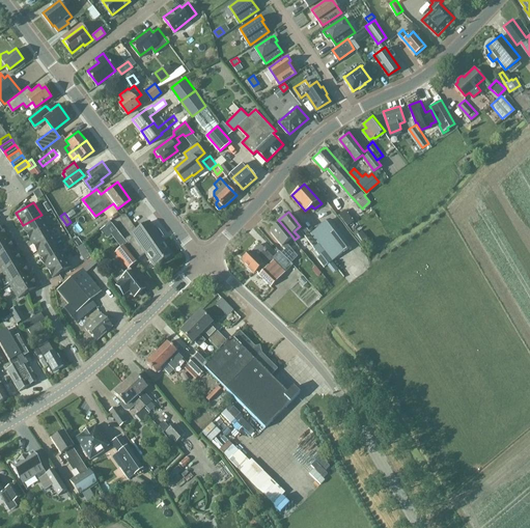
[(31,238),(49,227),(42,215),(23,225),(31,238)]
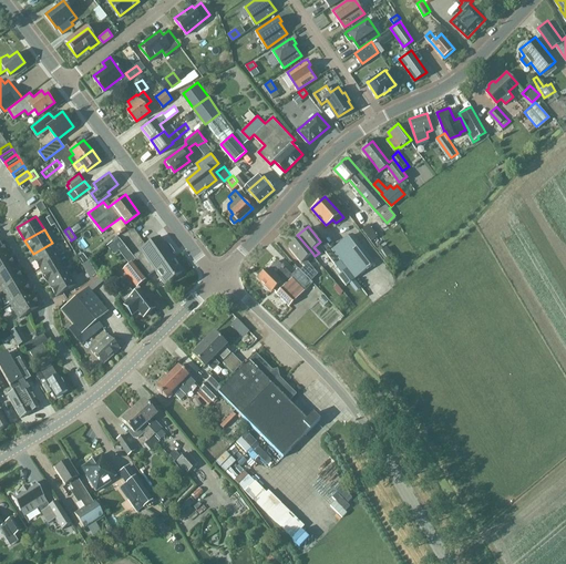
[(356,277),(376,260),(353,232),(332,247),(331,245),(330,246),(356,277)]
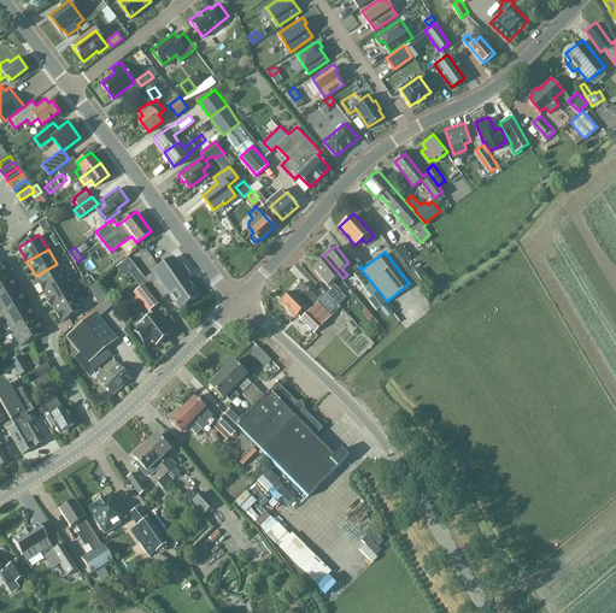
[(166,289),(189,272),(186,269),(183,270),(174,255),(153,270),(154,270),(166,289)]
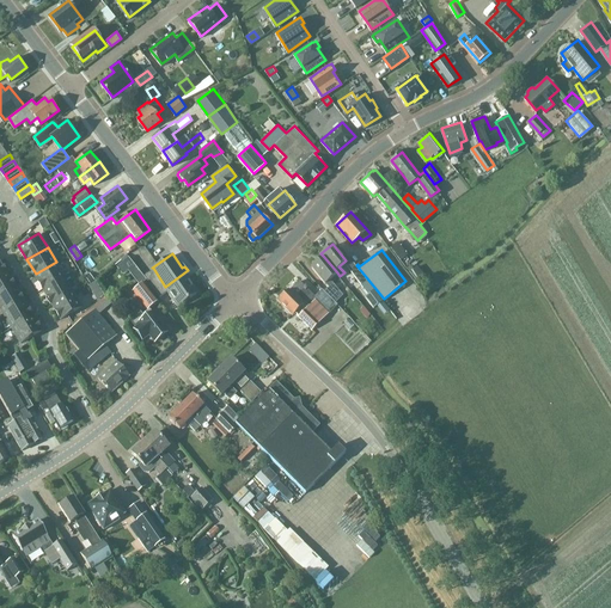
[(129,255),(117,264),(123,272),(128,268),(140,283),(134,289),(148,308),(150,307),(158,300),(144,281),(147,278),(129,255)]
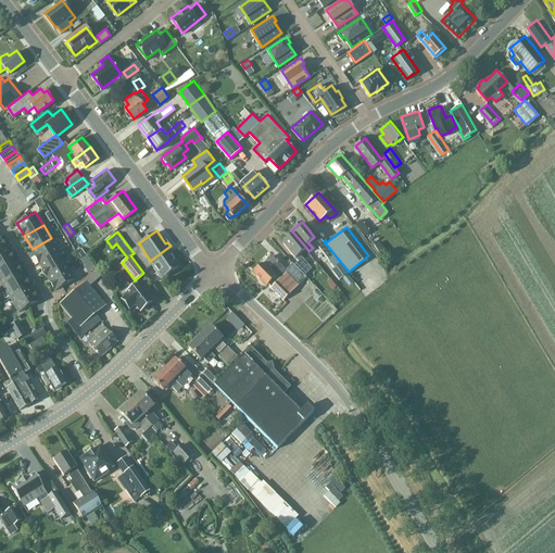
[(301,253),(306,248),(293,233),(282,241),(294,256),(295,255),(299,259),(294,263),(304,273),(305,273),(310,269),(312,266),(305,258),(301,253)]
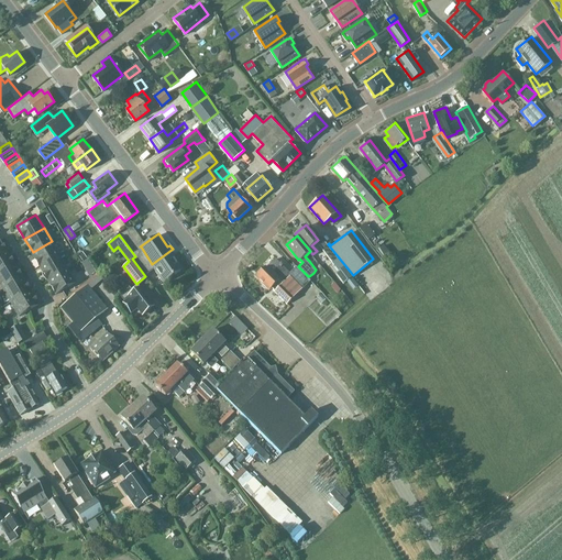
[(353,275),(328,244),(324,240),(319,244),(333,262),(339,268),(335,271),(344,282),(353,275)]
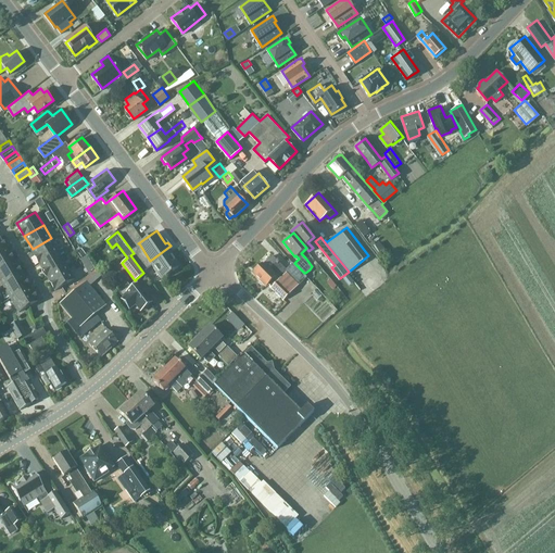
[(40,262),(59,251),(51,238),(33,249),(40,262)]
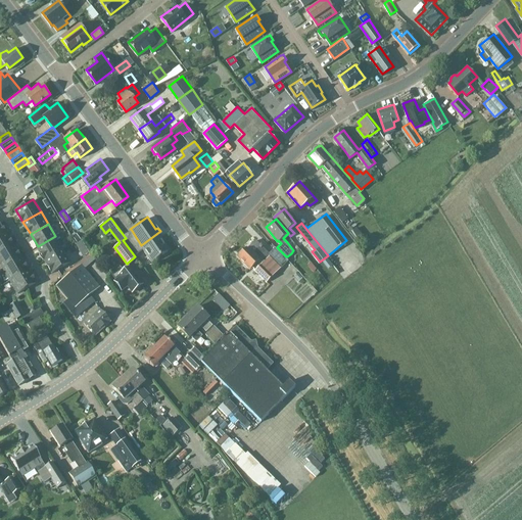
[(357,226),(350,231),(358,240),(364,236),(357,226)]
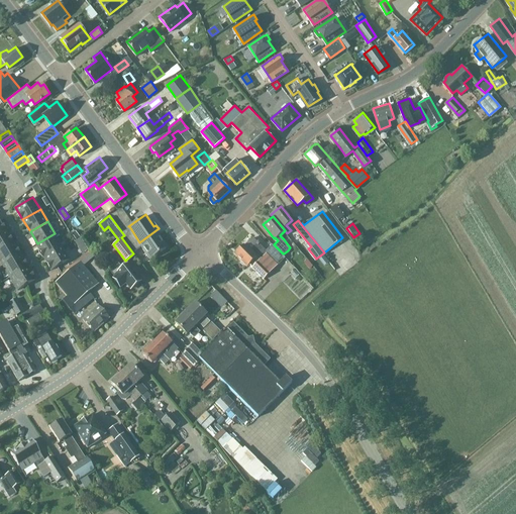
[(161,232),(159,228),(139,242),(129,226),(122,231),(135,249),(141,244),(150,258),(168,245),(160,233),(161,232)]
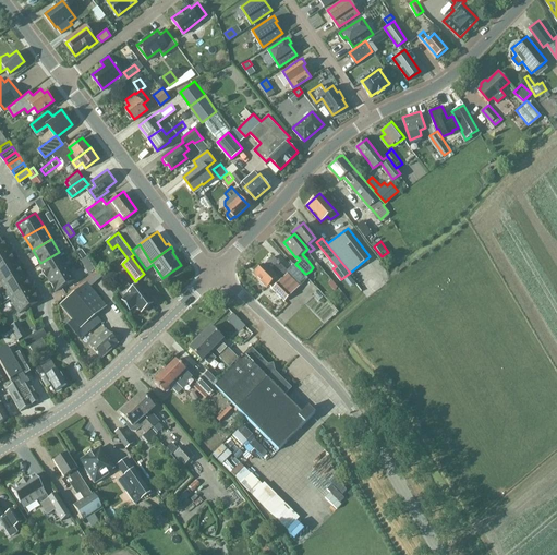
[(0,268),(14,261),(7,248),(0,251),(0,268)]
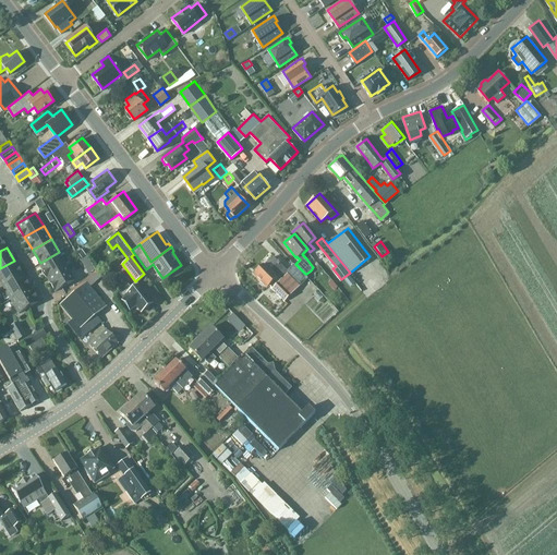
[(48,276),(67,265),(59,252),(40,263),(48,276)]
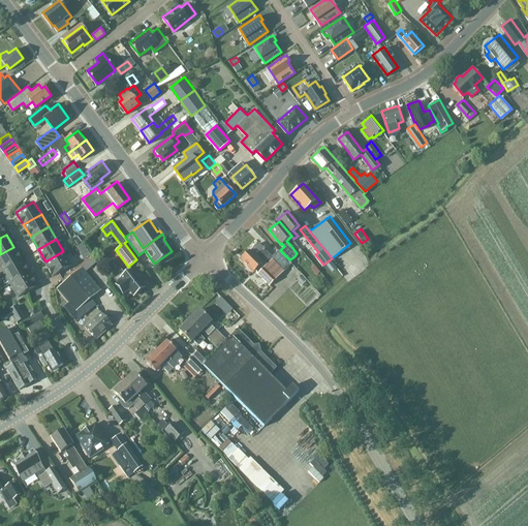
[(279,248),(272,255),(259,242),(251,250),(250,249),(241,258),(253,271),(255,269),(270,283),(284,270),(292,261),(290,259),(289,259),(280,250),(279,248)]
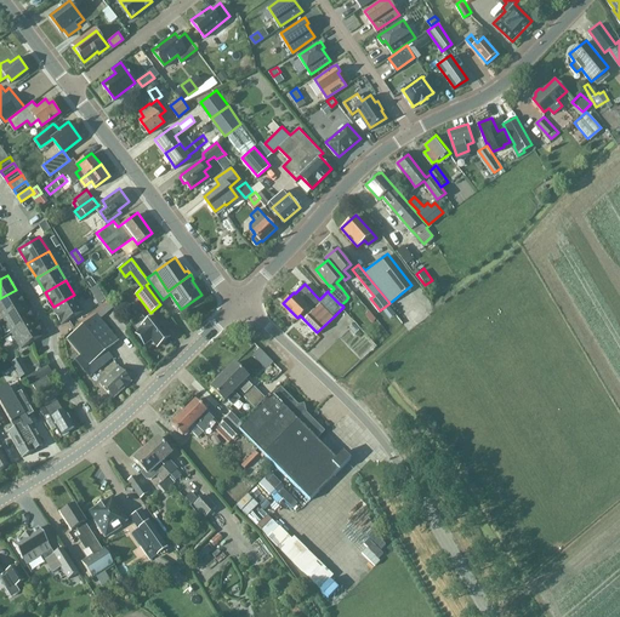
[(0,309),(4,316),(24,304),(16,290),(0,298),(0,309)]
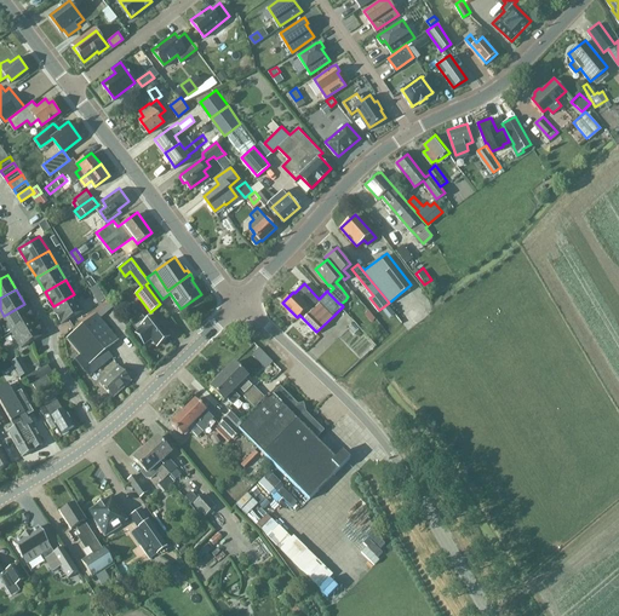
[(53,306),(62,322),(84,309),(74,294),(53,306)]
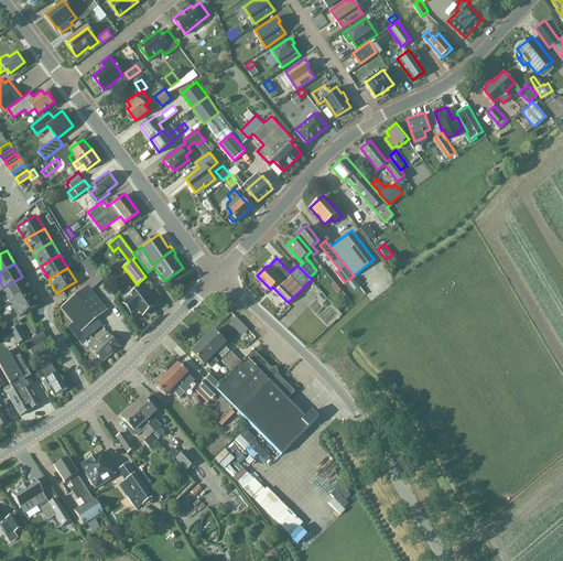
[(11,301),(31,290),(22,277),(3,288),(11,301)]
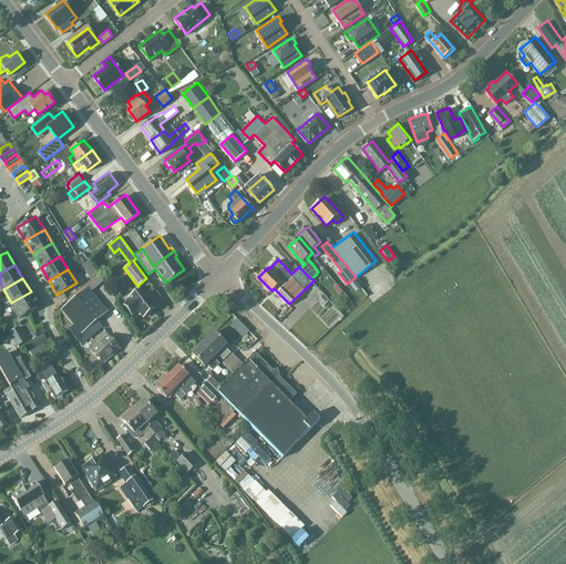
[(70,301),(61,308),(82,331),(109,309),(92,289),(86,282),(67,298),(70,301)]
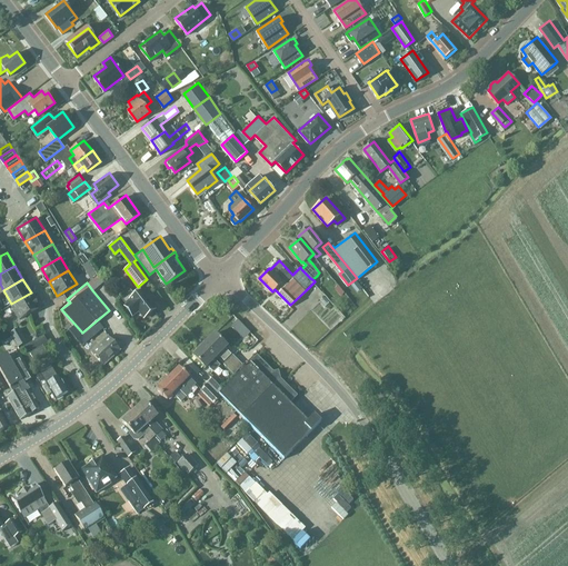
[(122,291),(122,295),(127,301),(125,304),(133,315),(139,310),(143,317),(156,307),(139,286),(138,287),(132,290),(131,288),(128,288),(122,291)]
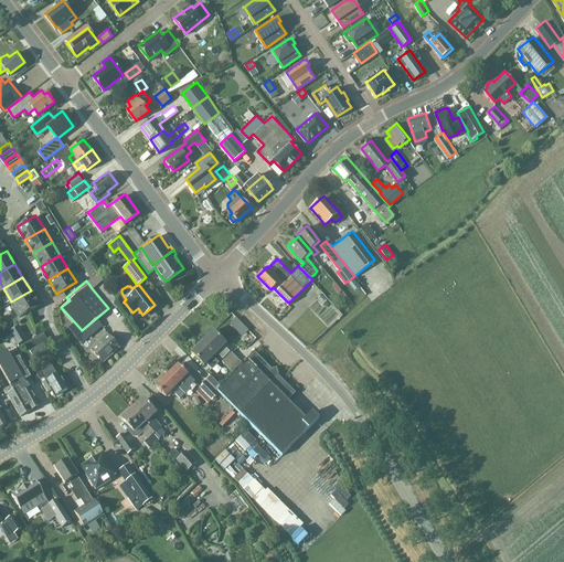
[(20,316),(39,304),(31,290),(11,301),(20,316)]
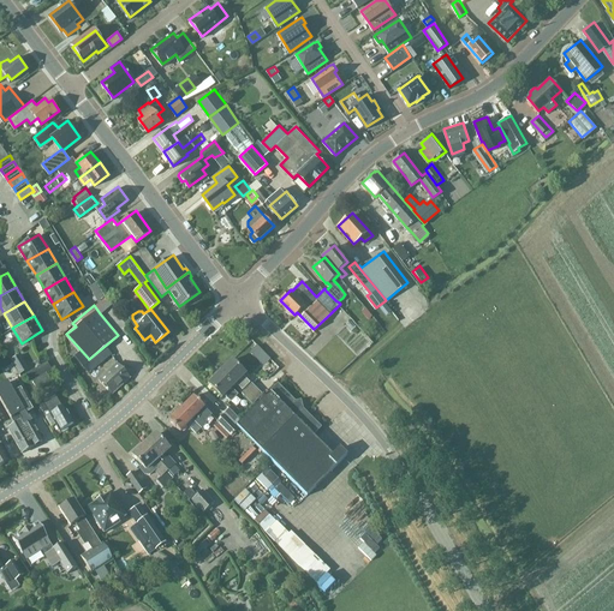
[(251,351),(261,360),(268,353),(257,343),(251,351)]
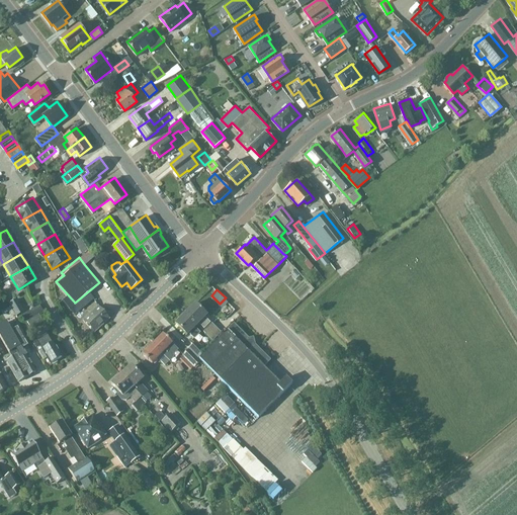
[(210,321),(209,320),(204,314),(207,312),(195,301),(186,311),(197,322),(198,321),(204,326),(210,321)]
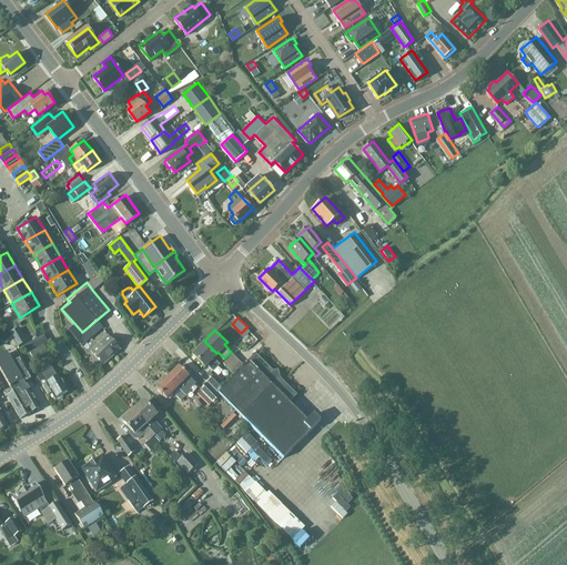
[(48,340),(44,333),(43,333),(23,344),(28,352),(30,350),(34,357),(48,350),(43,343),(48,340)]
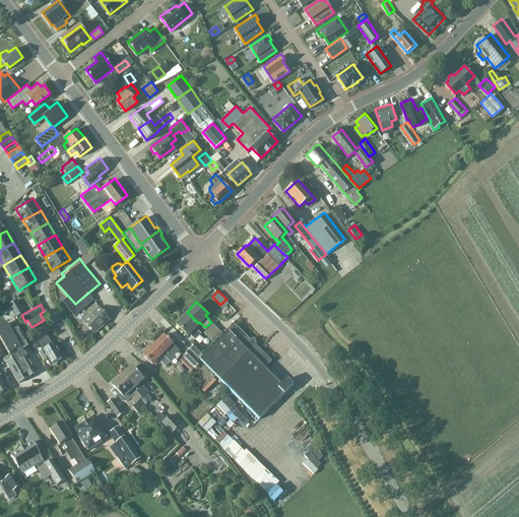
[(21,306),(14,310),(17,315),(24,311),(21,306)]
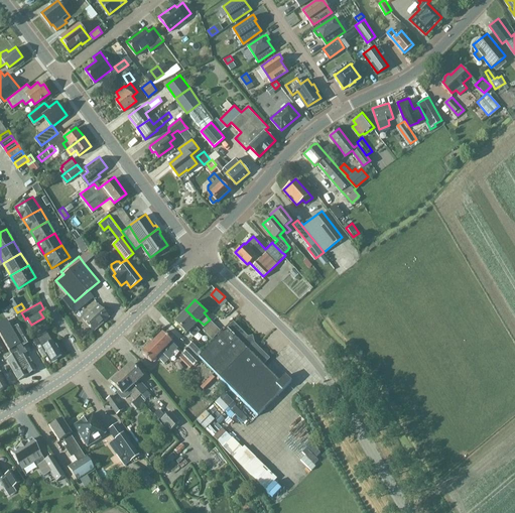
[(94,330),(110,315),(102,306),(101,307),(98,304),(83,317),(94,330)]
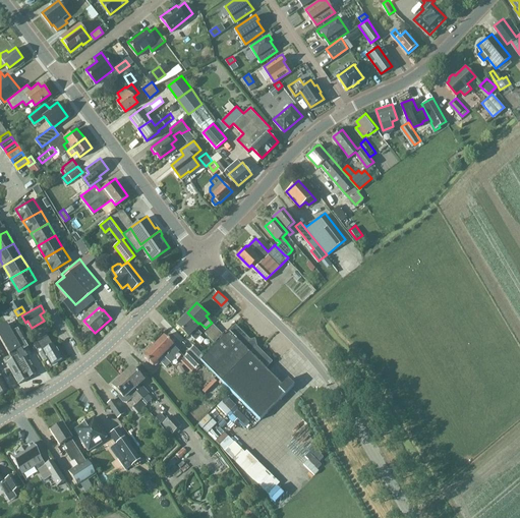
[(196,326),(198,324),(187,312),(177,323),(188,334),(190,332),(196,338),(203,332),(196,326)]
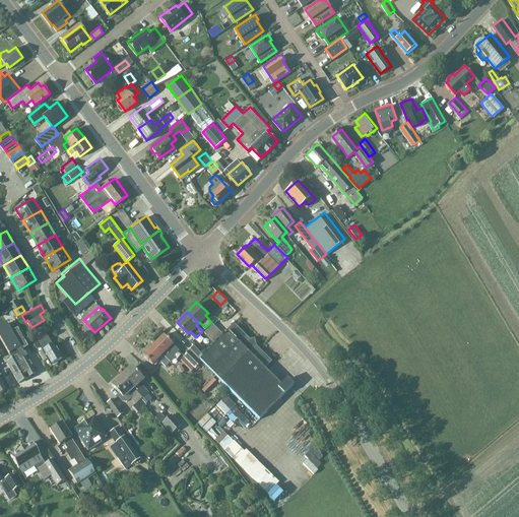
[(7,322),(0,325),(0,335),(8,350),(10,349),(12,351),(21,346),(22,348),(27,345),(18,327),(12,331),(7,322)]
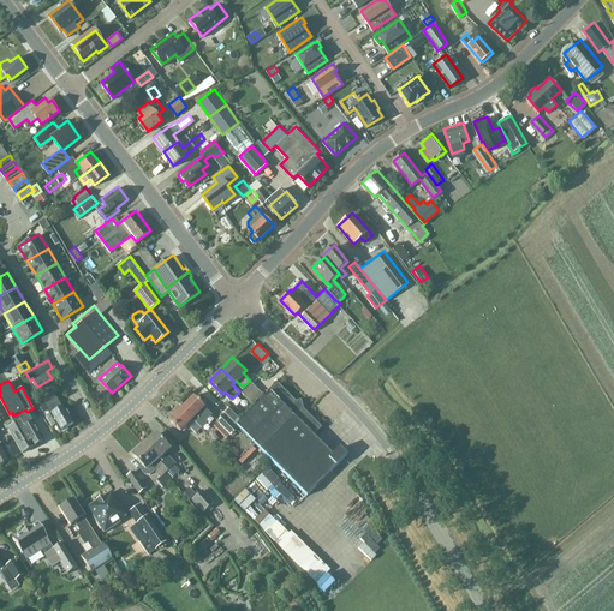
[(262,397),(237,423),(270,456),(307,492),(347,453),(340,444),(333,451),(315,433),(323,425),(297,400),(279,381),(266,393),(264,391),(260,395),(262,397)]
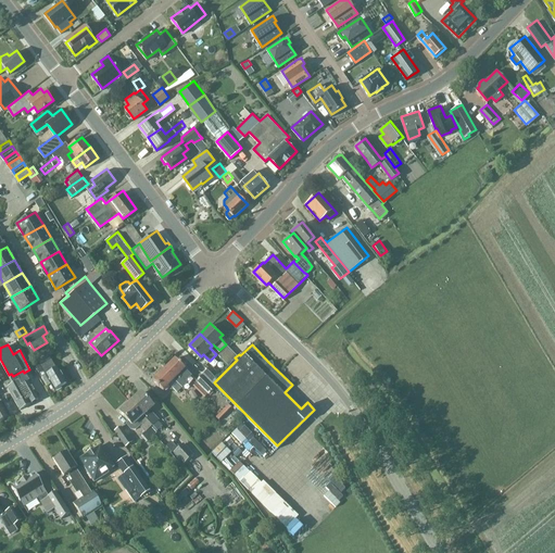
[(228,363),(237,354),(228,344),(218,353),(228,363)]
